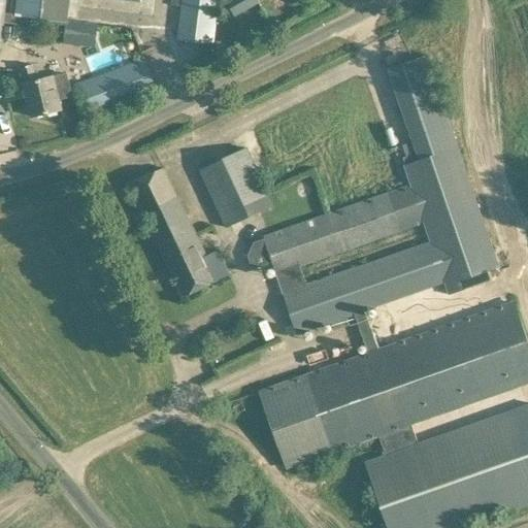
[(18,0),(15,14),(30,17),(67,21),(69,0),(128,0),(140,1),(140,0),(18,0)]
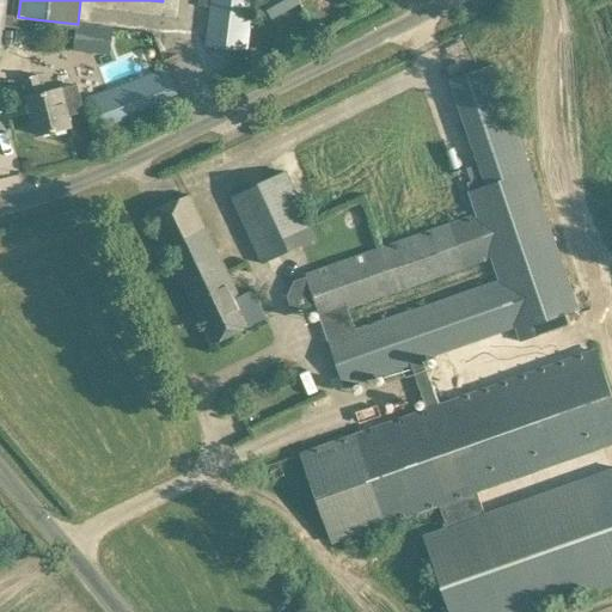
[(248,50),(254,0),(212,0),(207,46),(248,50)]
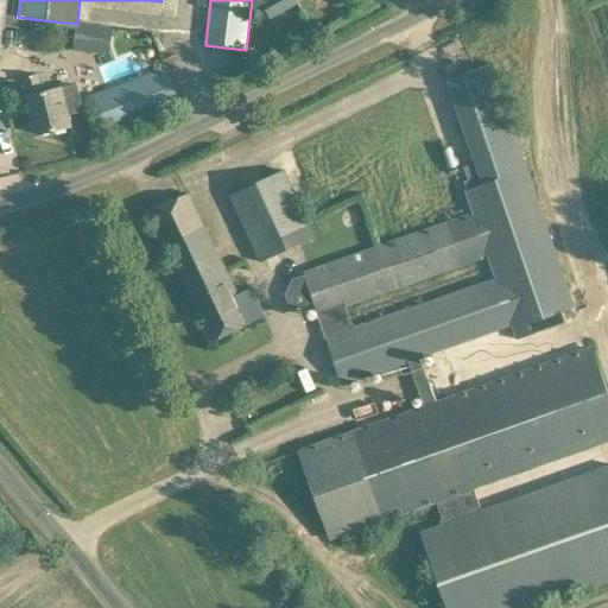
[(270,18),(298,2),(296,0),(264,0),(261,1),(270,18)]
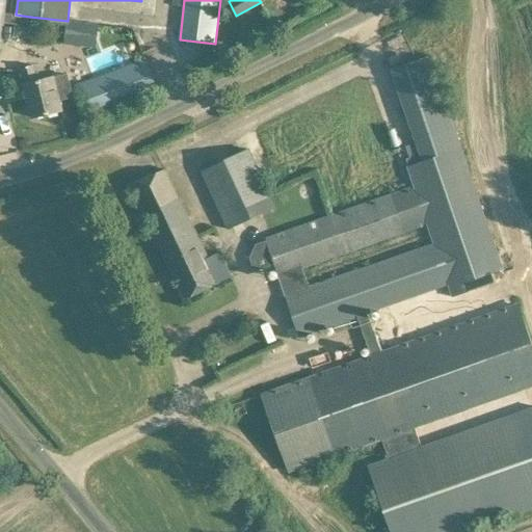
[(81,34),(82,23),(68,21),(65,42),(97,45),(98,36),(81,34)]
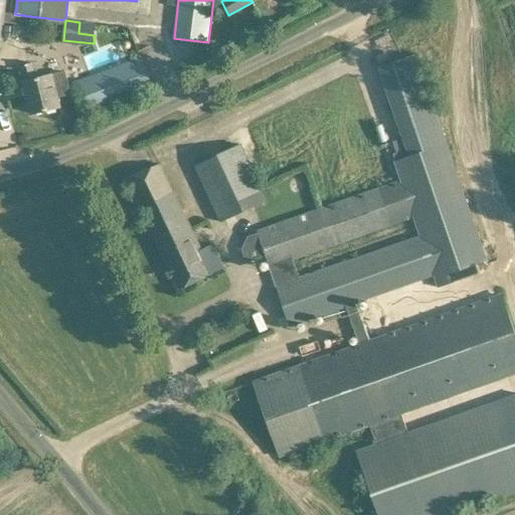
[(79,22),(78,33),(95,35),(96,27),(96,24),(79,22)]
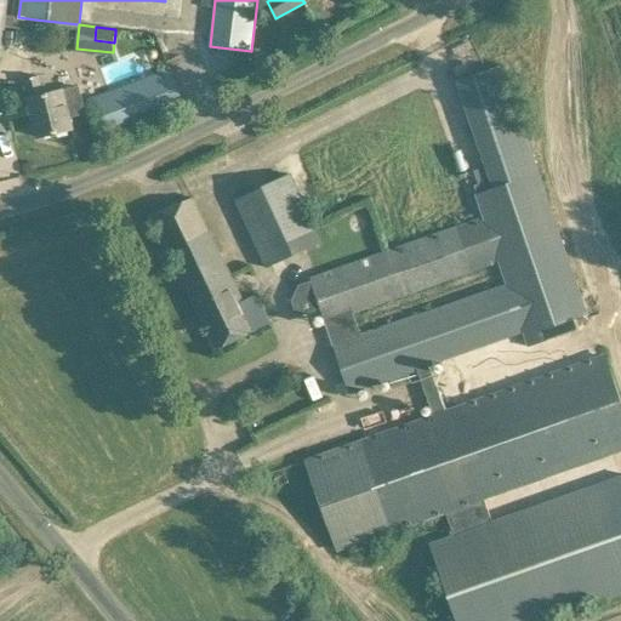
[(18,28),(17,43),(26,44),(32,39),(33,30),(32,30),(18,28)]
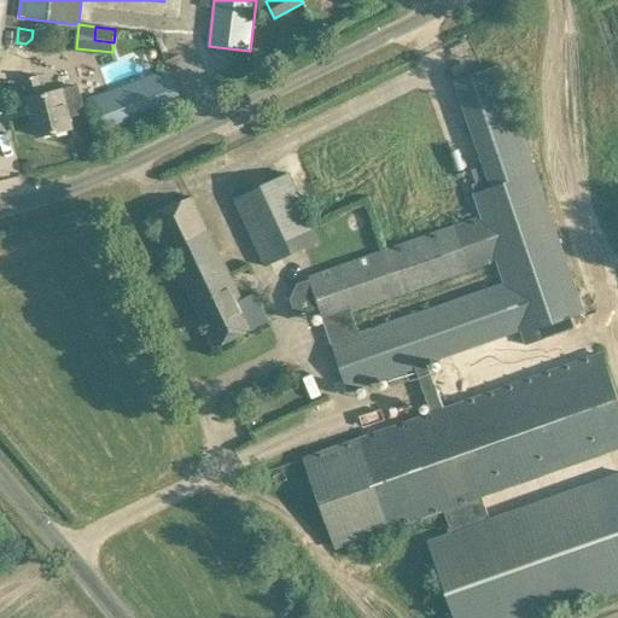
[(474,192),(472,193),(481,217),(473,220),(388,250),(308,278),(309,279),(319,307),(324,321),(332,344),(348,391),(414,367),(430,362),(520,331),(525,345),(575,327),(570,313),(583,308),(566,261),(560,243),(559,238),(543,194),(536,172),(499,65),(455,80),(485,165),(471,170),(476,182),(472,185),(474,192)]
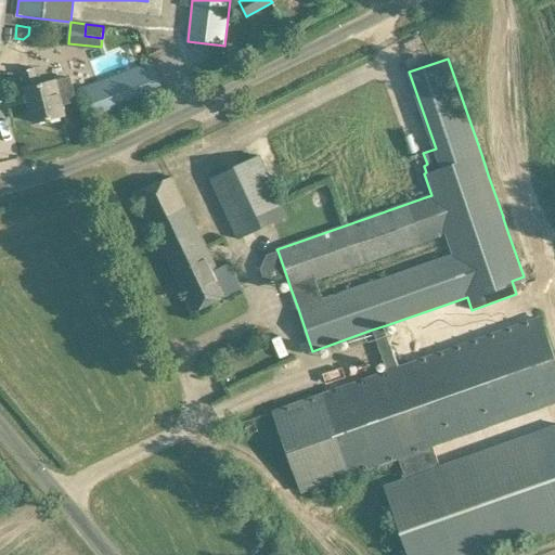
[(152,62),(77,91),(81,103),(89,124),(165,95),(152,62)]
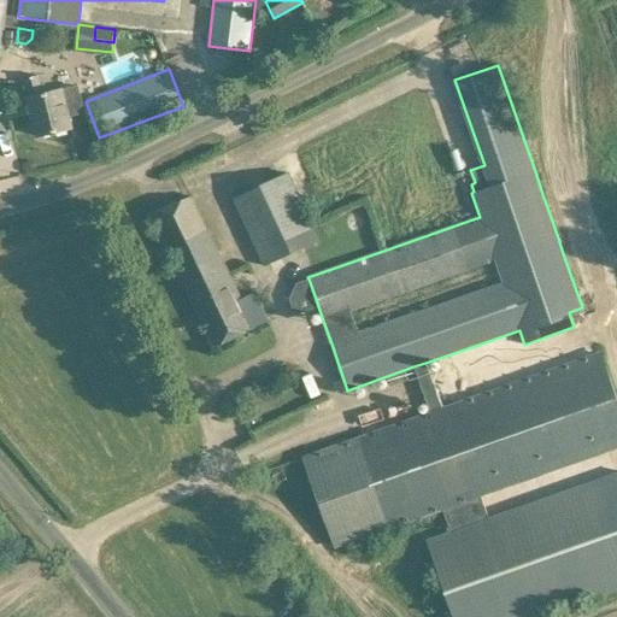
[(84,112),(77,86),(42,94),(37,75),(24,78),(29,98),(28,98),(37,136),(71,128),(69,116),(84,112)]
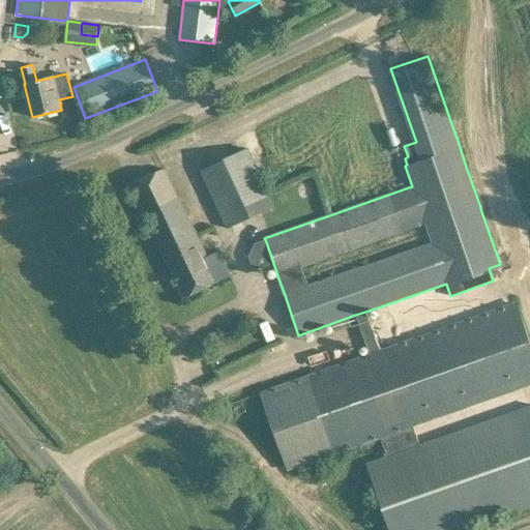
[(228,228),(274,206),(247,148),(201,171),(228,228)]
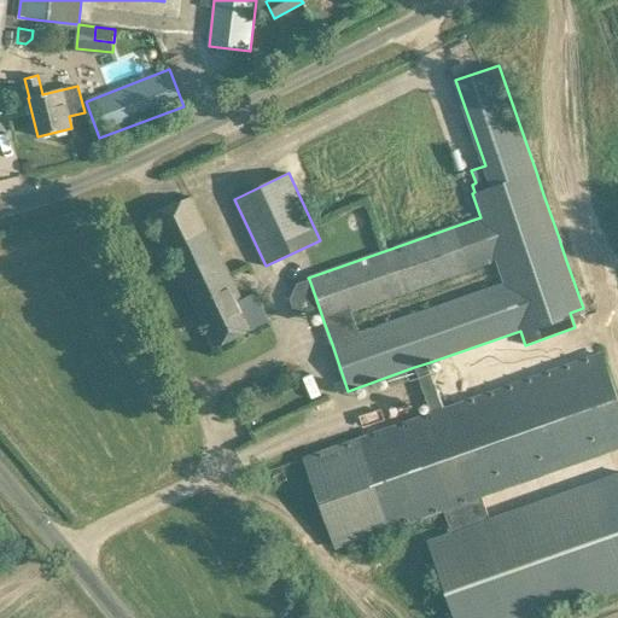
[(242,299),(190,197),(151,214),(215,348),(255,328),(268,321),(254,293),(242,299)]
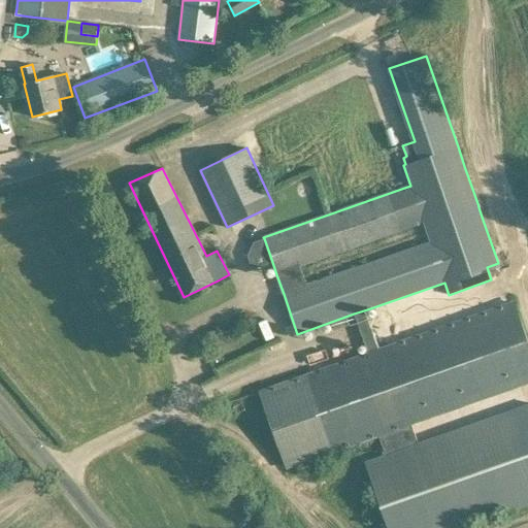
[(352,358),(262,390),(290,467),(378,436),(386,455),(365,462),(388,527),(461,527),(527,504),(527,404),(419,443),(411,425),(527,383),(527,340),(514,301),(380,348),(367,353),(352,358)]
